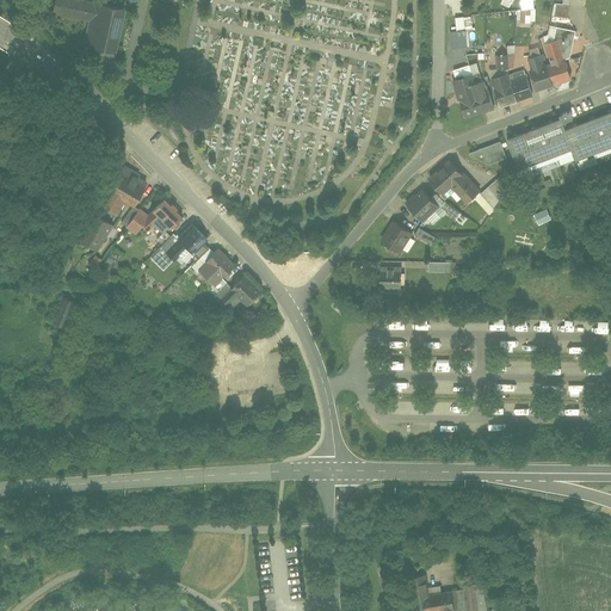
[(122,4),(100,0),(60,0),(59,11),(91,17),(86,42),(100,44),(112,47),(122,4)]
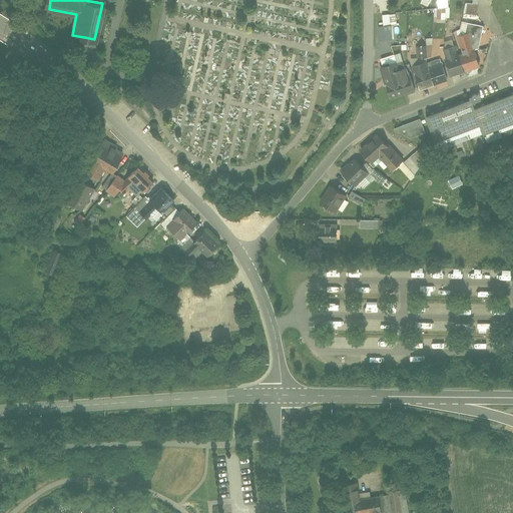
[(437,0),(438,19),(450,19),(449,0),(437,0)]
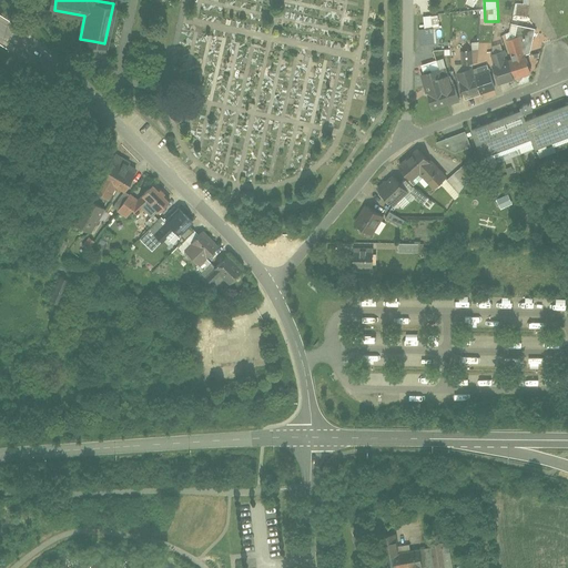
[(518,14),(528,17),(530,4),(516,2),(513,23),(516,23),(518,14)]
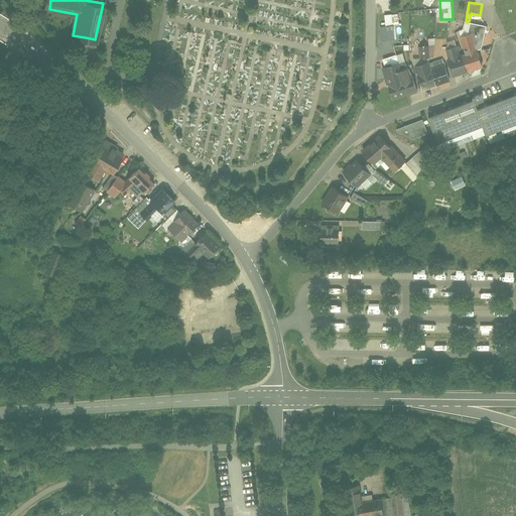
[(386,25),(381,26),(382,41),(395,40),(394,25),(399,25),(398,14),(385,14),(386,25)]
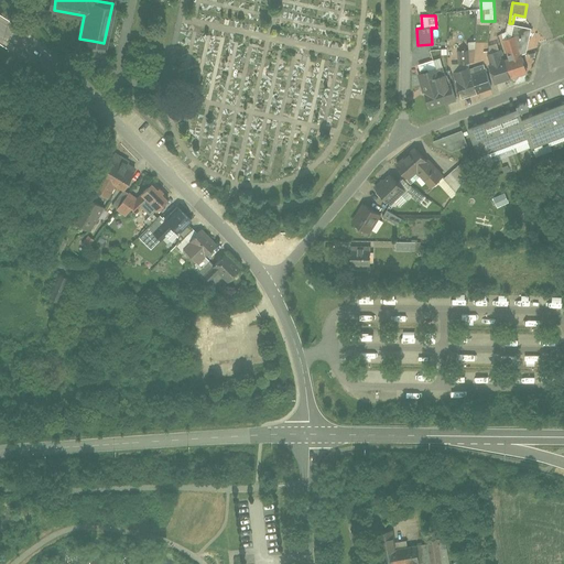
[(507,24),(502,41),(509,60),(505,61),(511,79),(529,73),(522,55),(527,54),(532,30),(507,24)]
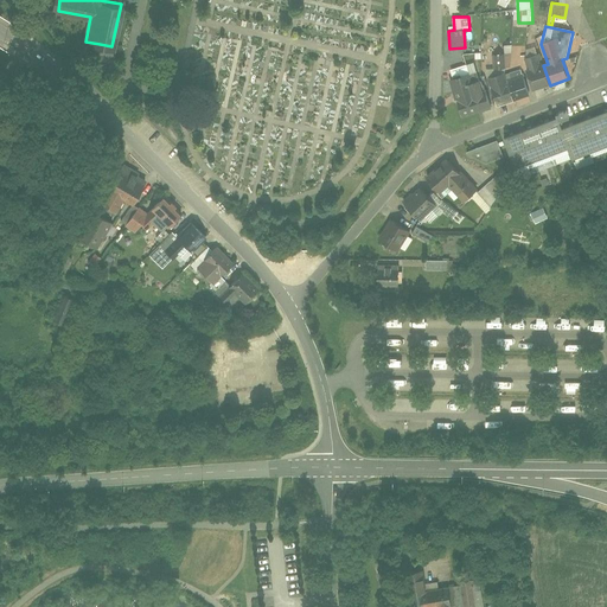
[(526,71),(532,90),(550,85),(543,65),(542,65),(538,55),(525,58),(529,70),(526,71)]
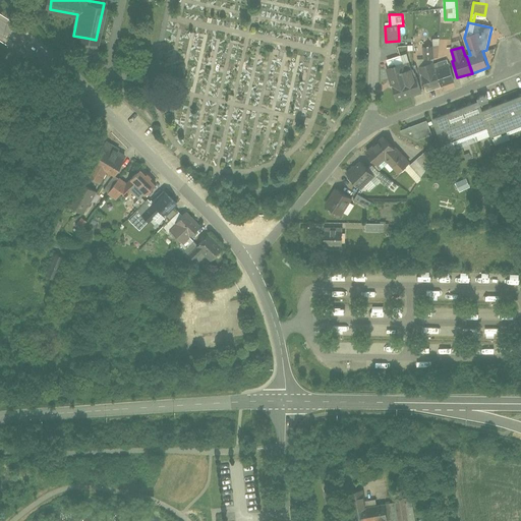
[(427,92),(444,85),(438,69),(435,62),(418,68),(427,92)]
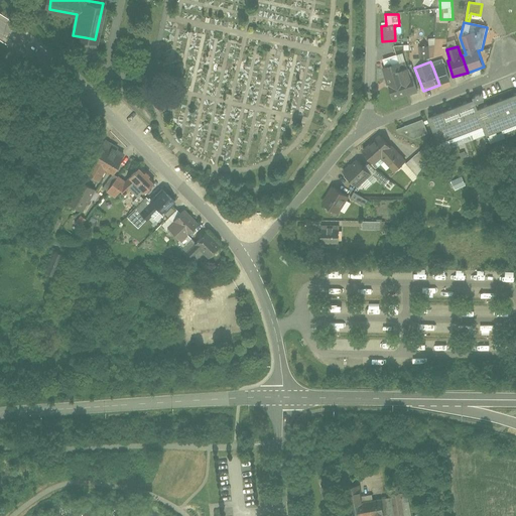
[(393,101),(418,92),(413,80),(410,69),(401,73),(398,62),(381,69),(387,85),(393,101)]
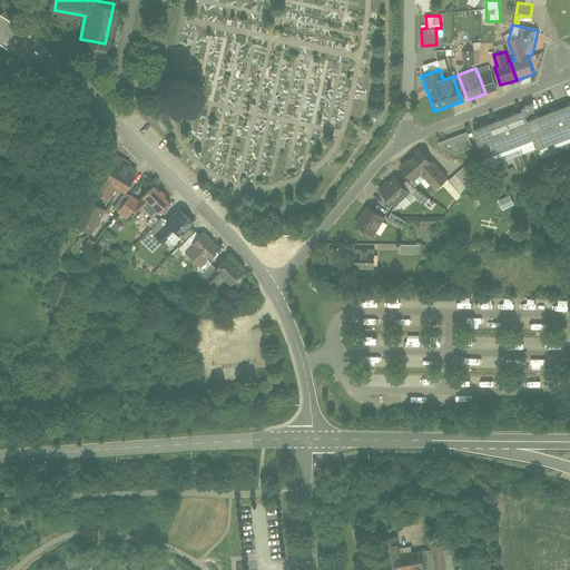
[(492,71),(479,76),(485,94),(499,89),(492,71)]
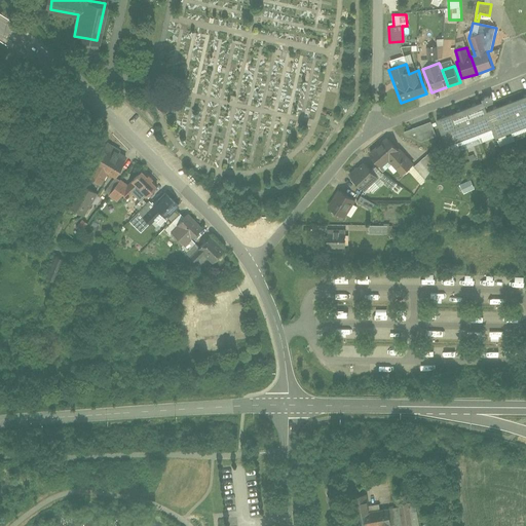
[(493,129),(496,138),(525,126),(525,97),(486,112),(483,103),(436,120),(445,147),(493,129)]
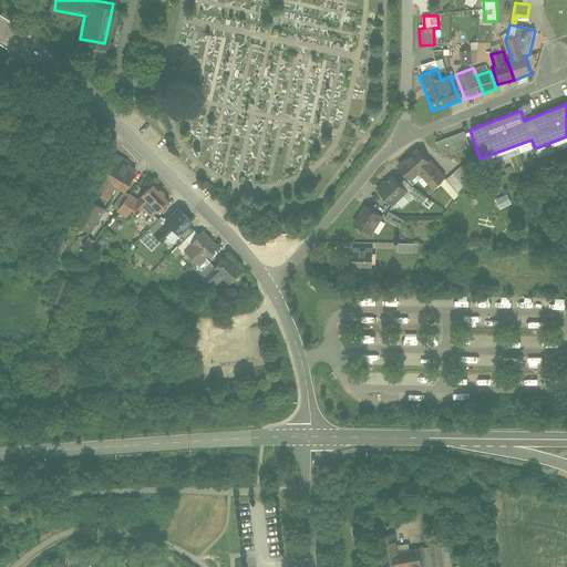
[(451,154),(471,147),(465,131),(437,141),(440,148),(449,146),(451,154)]
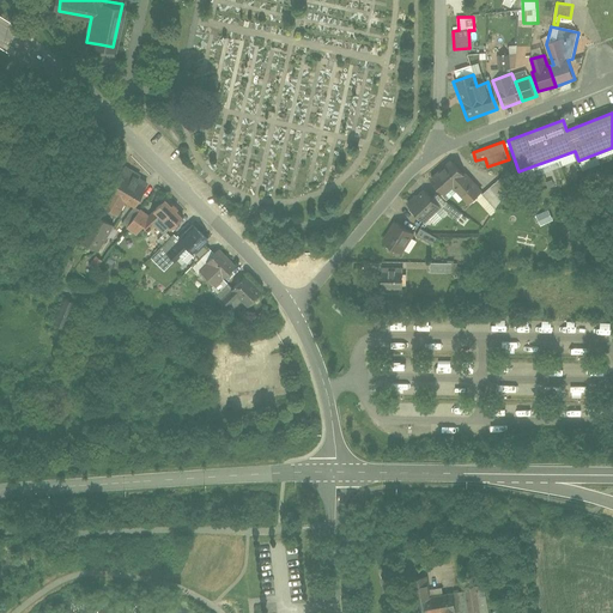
[(467,176),(451,159),(429,180),(443,196),(453,188),(468,205),(483,192),(468,175),(467,176)]
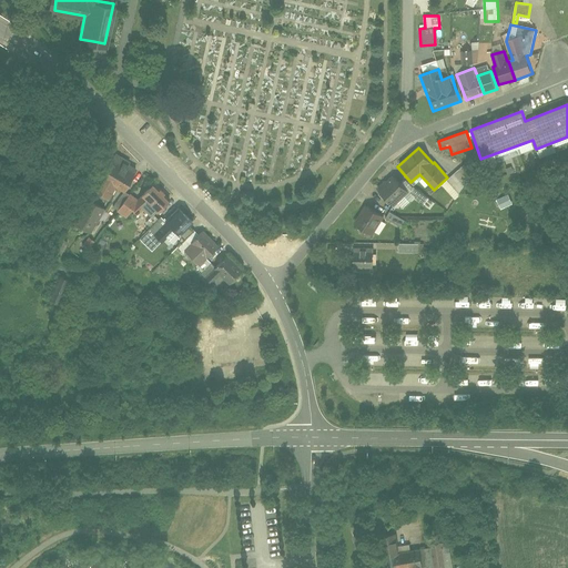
[(442,185),(454,196),(477,174),(465,162),(442,185)]
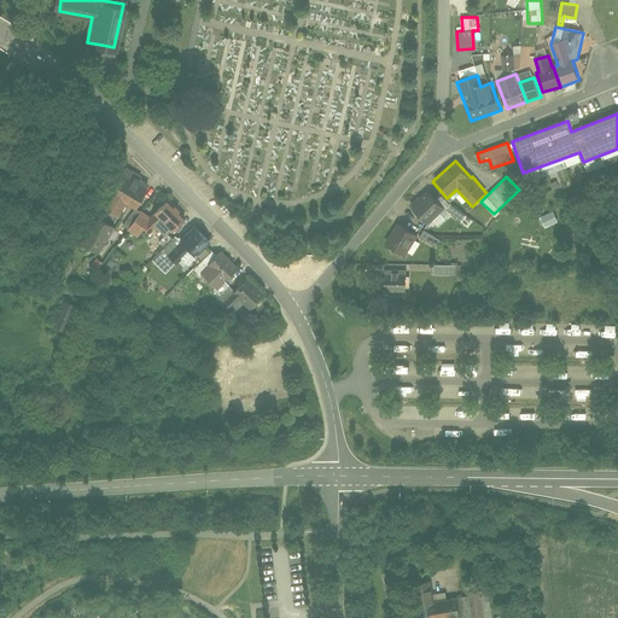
[(140,190),(127,181),(110,207),(126,216),(132,208),(136,211),(146,196),(139,191),(140,190)]
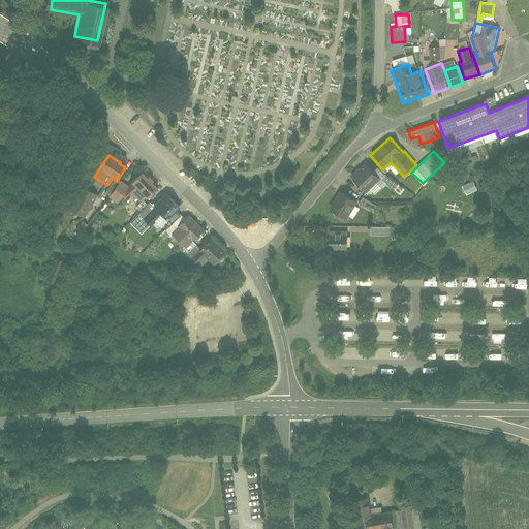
[(365,194),(381,179),(367,164),(361,170),(360,170),(350,179),(365,194)]
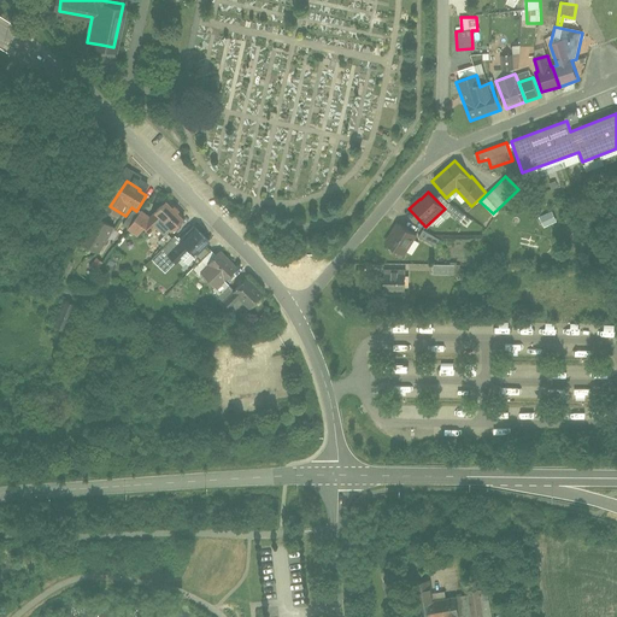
[(153,212),(171,230),(184,217),(168,199),(153,212)]
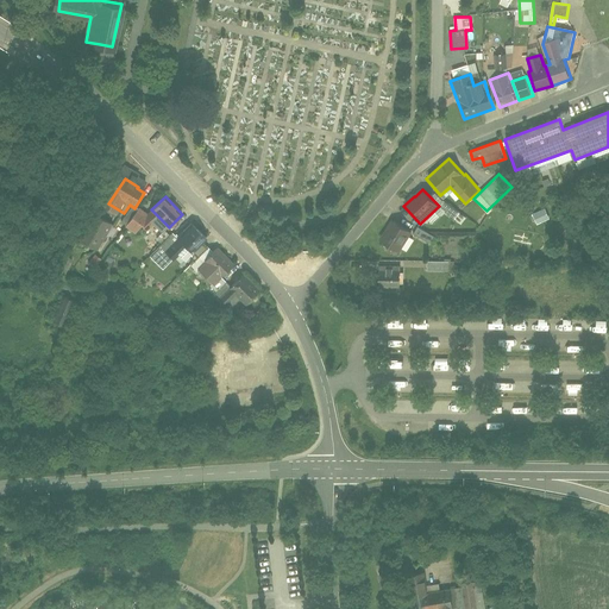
[(123,215),(106,206),(93,226),(108,237),(123,215)]
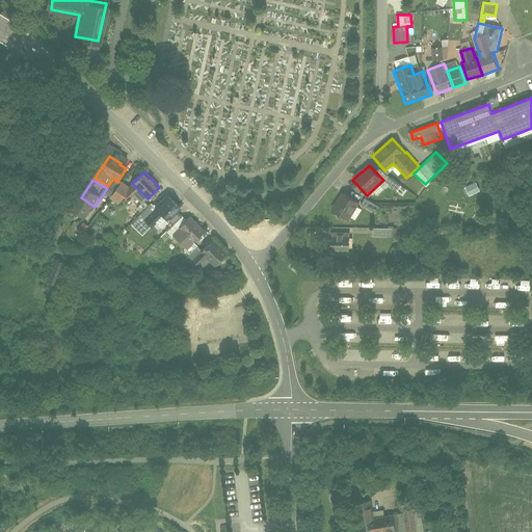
[(469,196),(480,192),(477,183),(466,187),(469,196)]
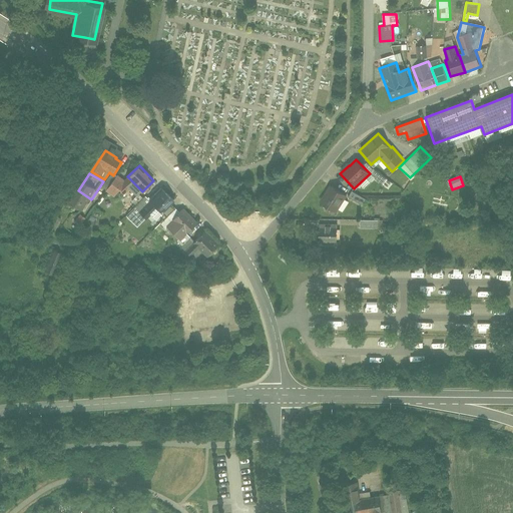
[(347,195),(330,185),(320,203),(337,213),(347,195)]
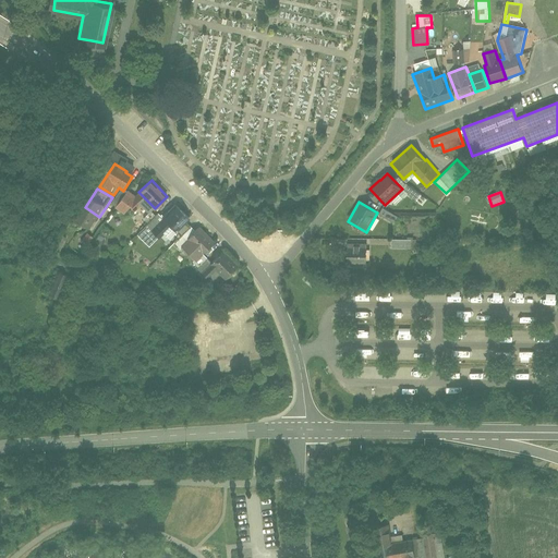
[(162,220),(176,232),(190,218),(177,206),(162,220)]
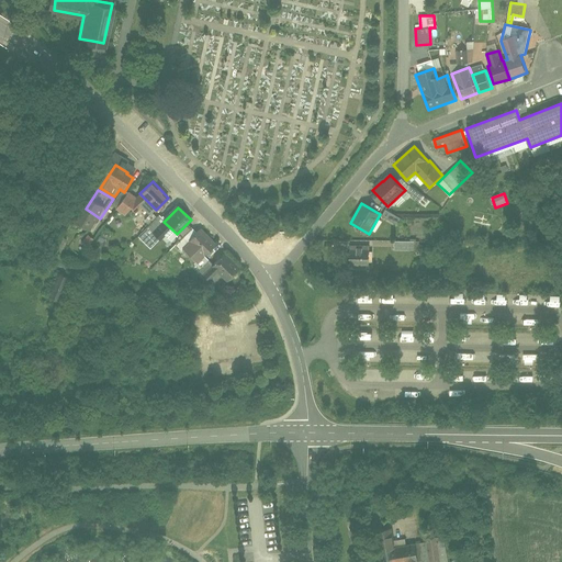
[(383,215),(397,224),(401,218),(386,210),(383,215)]
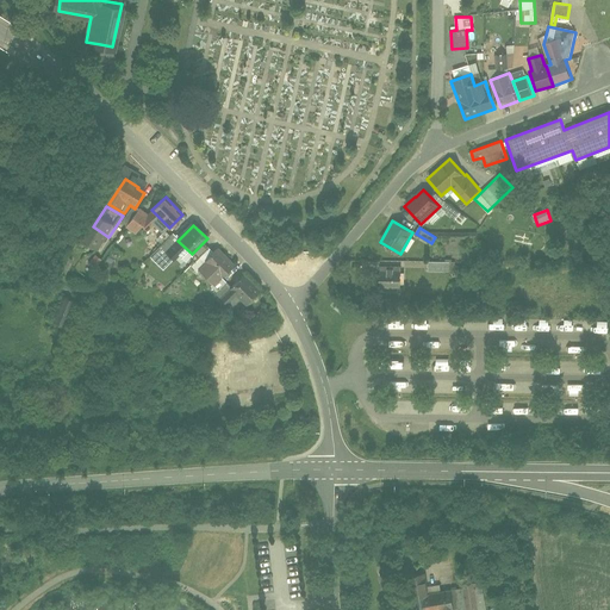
[(198,272),(213,286),(234,266),(219,251),(198,272)]
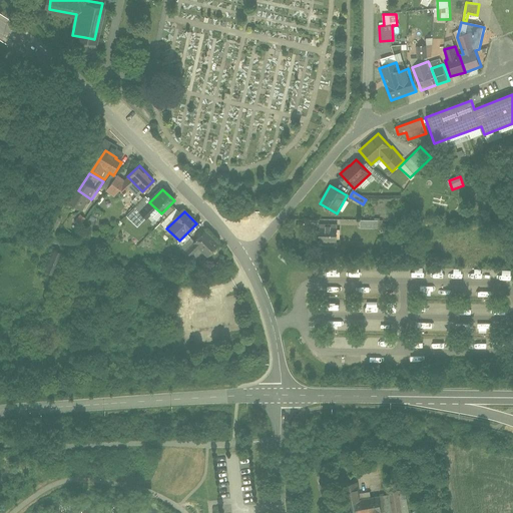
[(378,220),(360,220),(360,228),(378,228),(378,220)]
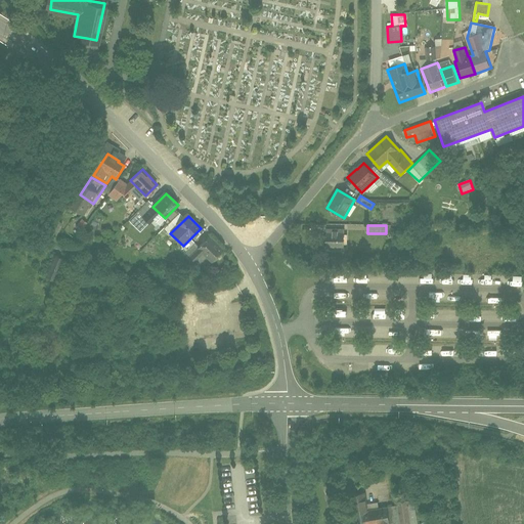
[(347,248),(347,236),(338,236),(338,233),(326,233),(326,248),(347,248)]
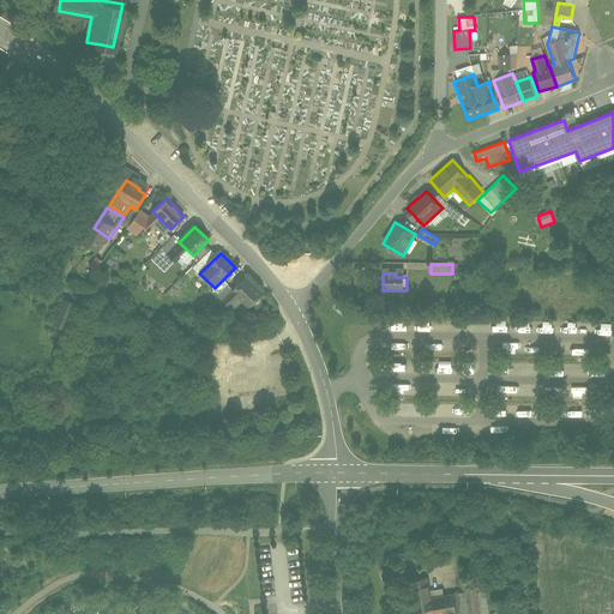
[(262,293),(245,277),(222,302),(230,309),(239,300),(248,308),(262,293)]
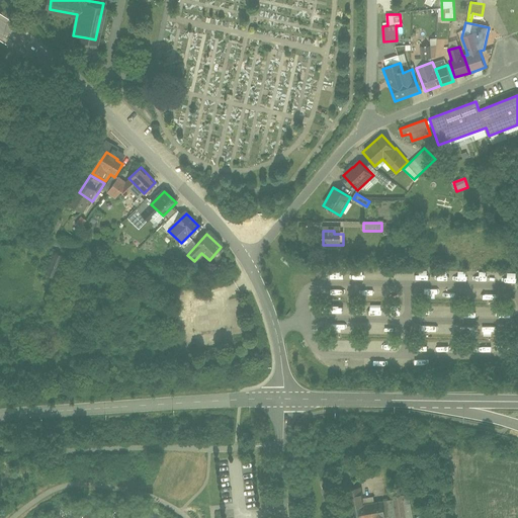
[(65,256),(51,252),(42,273),(58,278),(65,256)]
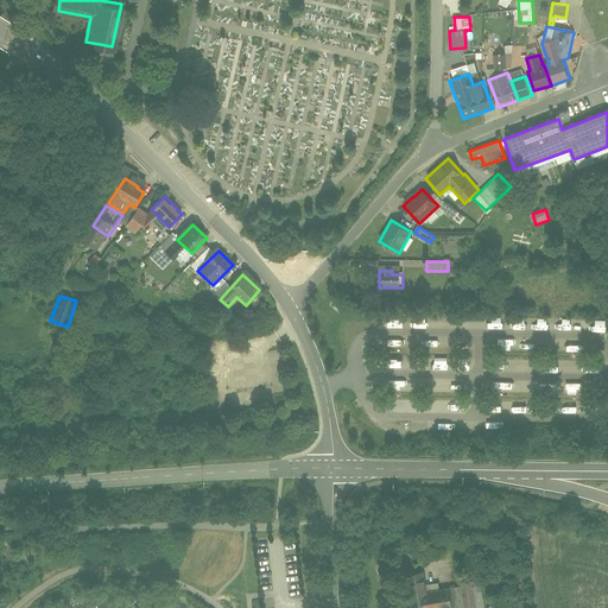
[(403,575),(407,607),(451,607),(464,606),(464,607),(481,607),(482,607),(477,581),(462,583),(462,587),(439,589),(438,583),(425,586),(423,571),(403,575)]
